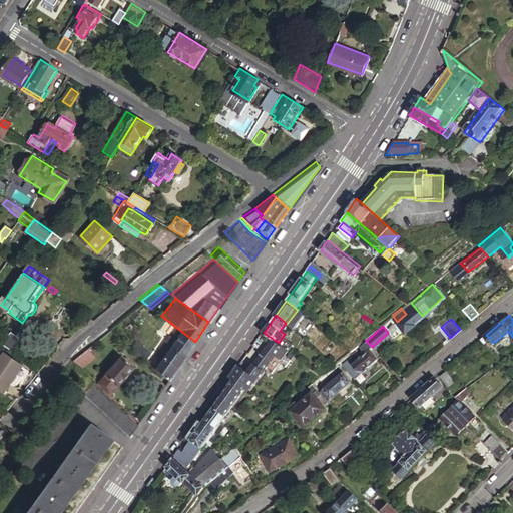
[(169,350),(182,359),(195,342),(175,327),(157,350),(164,355),(169,350)]
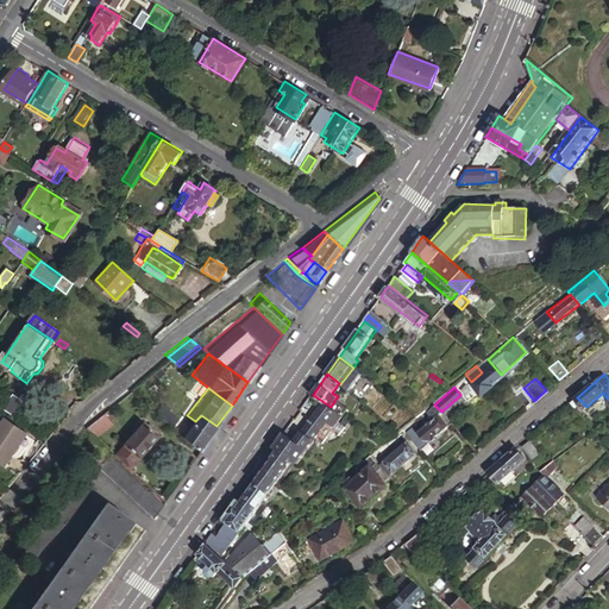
[(12,394),(5,403),(11,407),(19,405),(23,401),(12,394)]
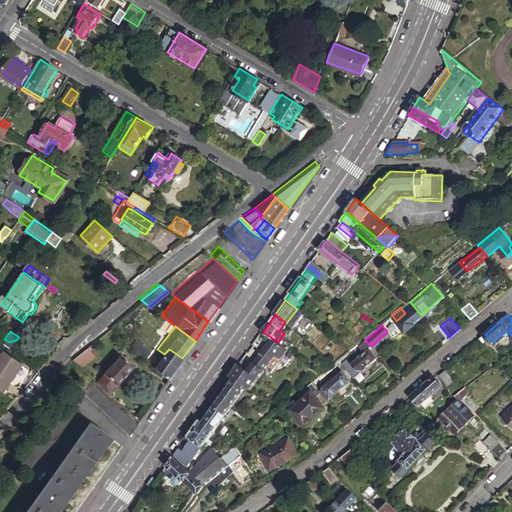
[(272,338),(263,332),(257,340),(261,342),(258,346),(263,350),(272,338)]
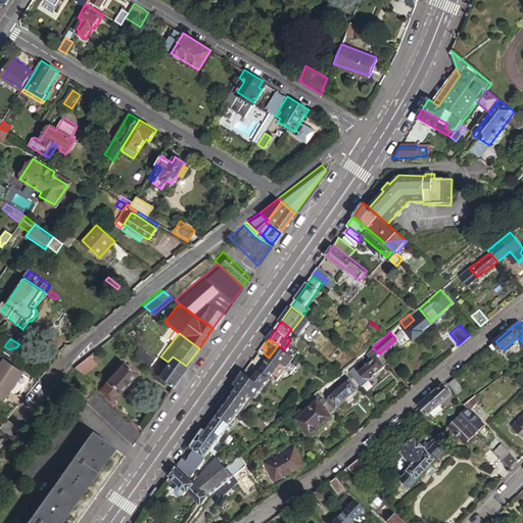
[(495,341),(491,344),(494,349),(500,345),(495,341)]
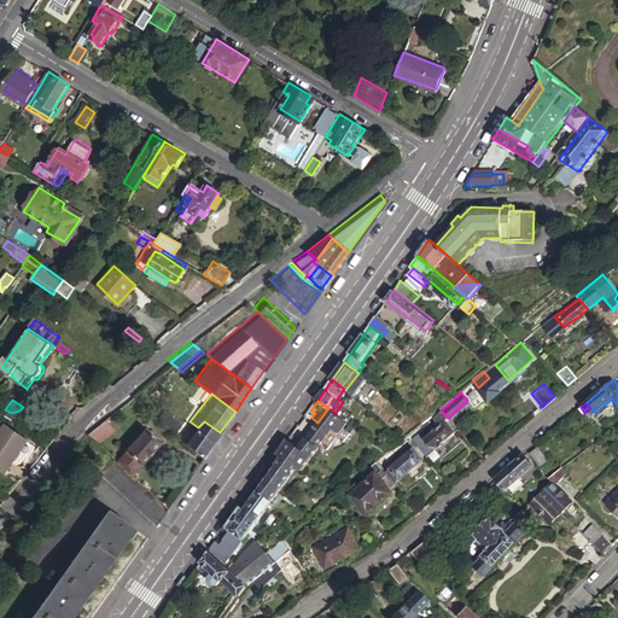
[(301,448),(290,441),(286,445),(279,456),(283,458),(279,462),(286,467),(289,462),(302,472),(332,430),(339,433),(343,430),(347,432),(349,429),(345,426),(348,421),(339,415),(336,413),(328,408),(318,423),(301,448)]
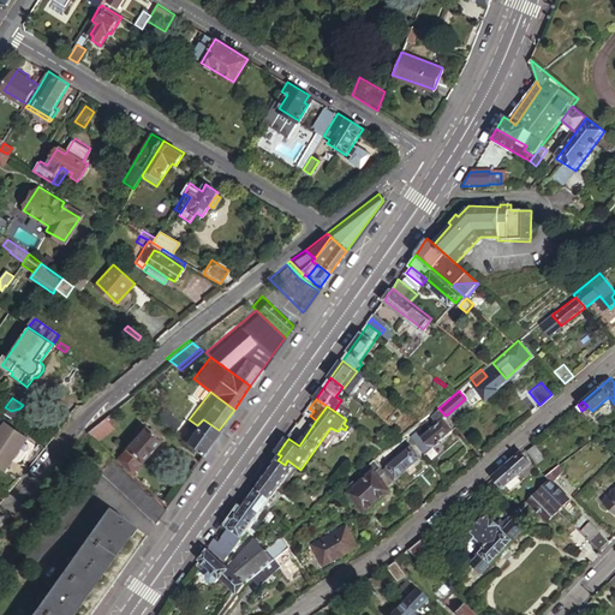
[(342,406),(338,413),(346,419),(352,412),(342,406)]
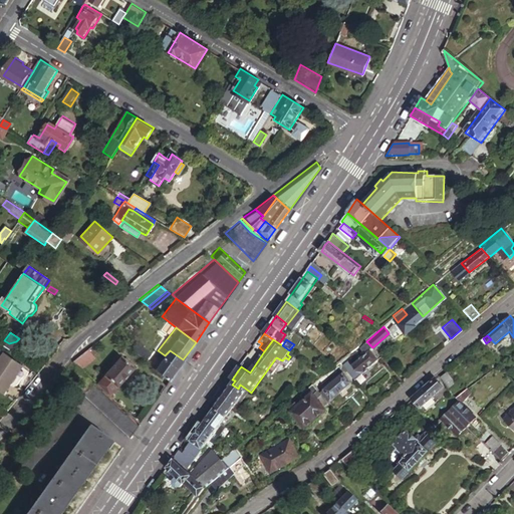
[(135,340),(130,347),(135,351),(141,345),(135,340)]
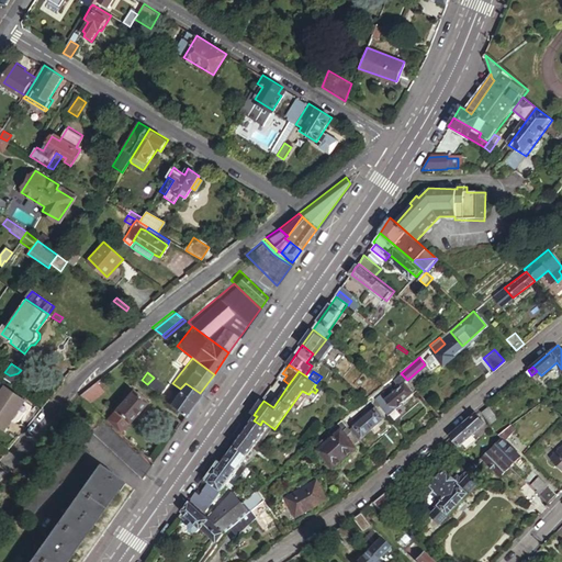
[(420,378),(416,372),(407,380),(412,385),(420,378)]
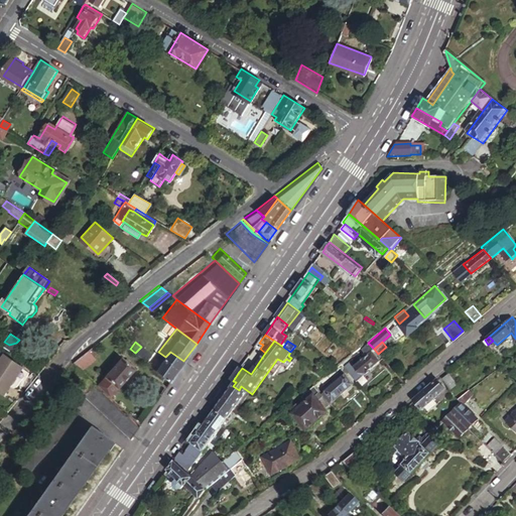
[(374,349),(368,343),(362,348),(364,351),(367,355),(354,366),(351,363),(344,368),(355,380),(361,375),(362,376),(380,360),(372,351),(374,349)]
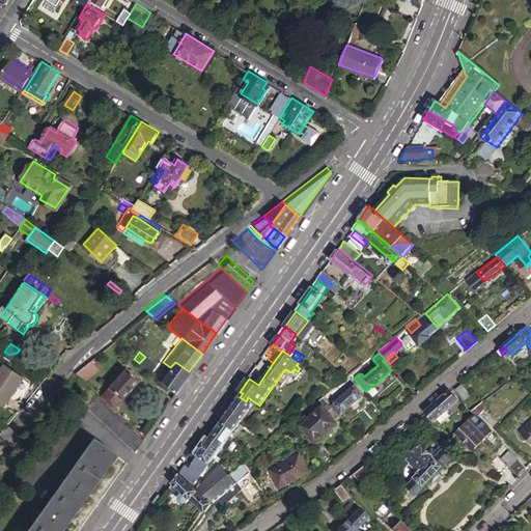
[(304,356),(299,362),(303,366),(308,359),(304,356)]
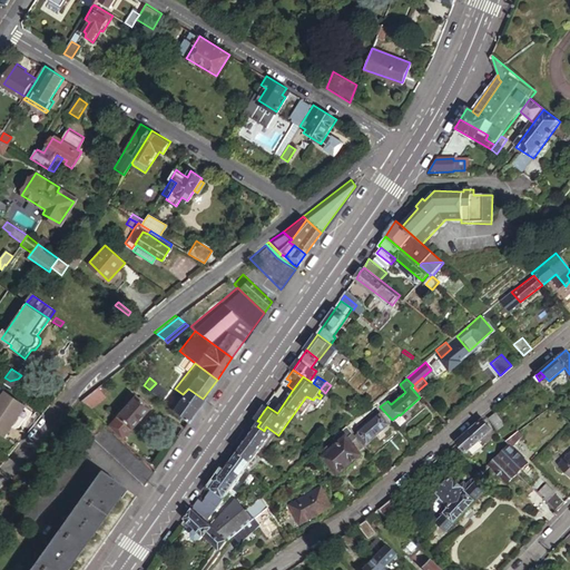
[(411,387),(420,397),(423,396),(418,391),(413,385),(411,387)]
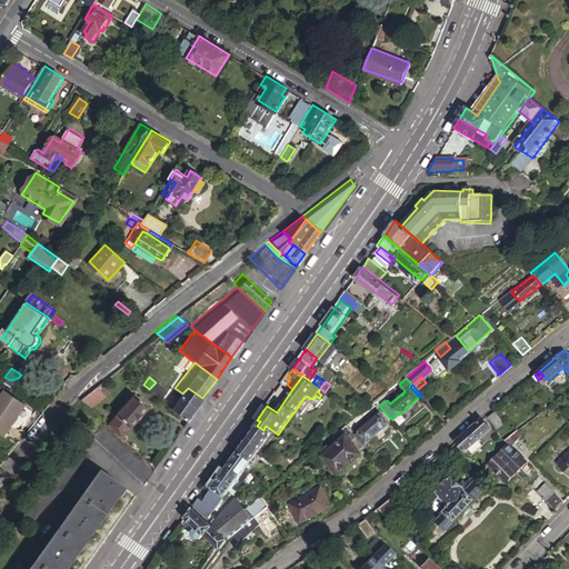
[(95,386),(78,399),(87,407),(102,395),(95,386)]
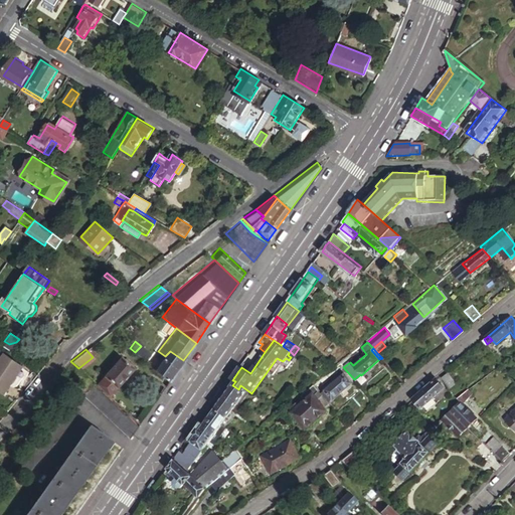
[(156,369),(169,380),(183,360),(170,351),(165,356),(164,358),(159,365),(156,369)]
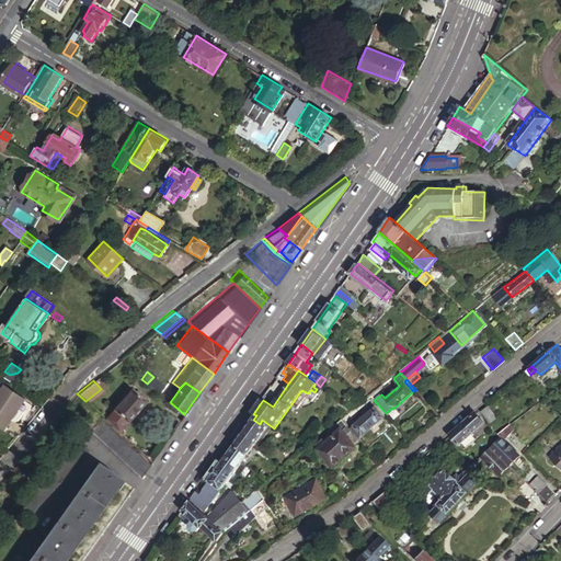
[(164,386),(158,392),(163,397),(170,389),(164,386)]
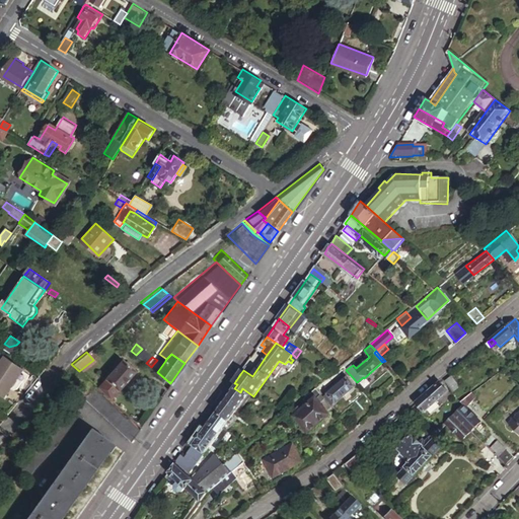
[(22,371),(4,358),(0,363),(0,394),(4,397),(22,371)]
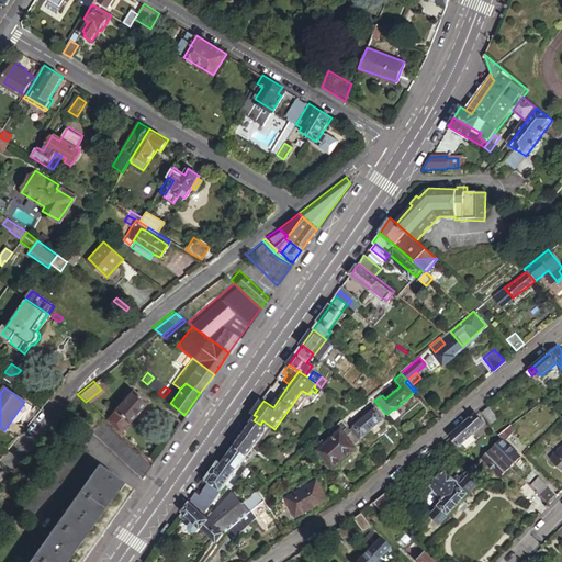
[(131,389),(113,409),(104,418),(115,428),(119,430),(126,422),(145,401),(141,397),(134,392),(131,389)]
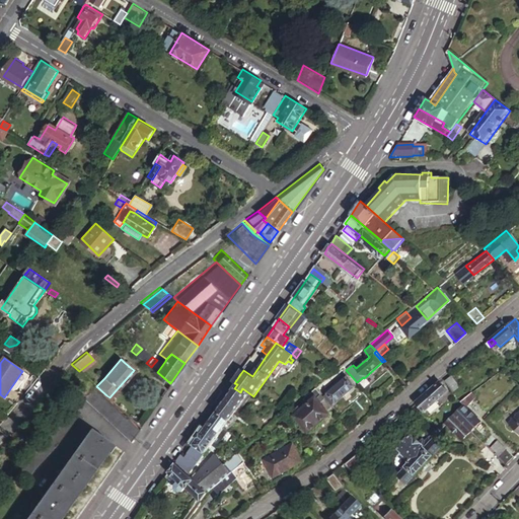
[(451,375),(445,380),(454,390),(460,385),(451,375)]
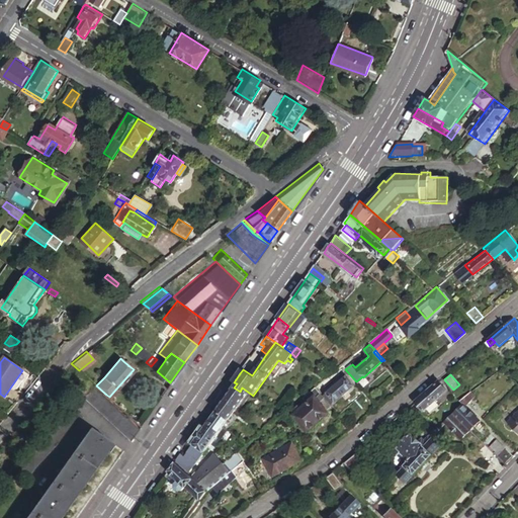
[(147,385),(161,395),(167,386),(154,376),(147,385)]
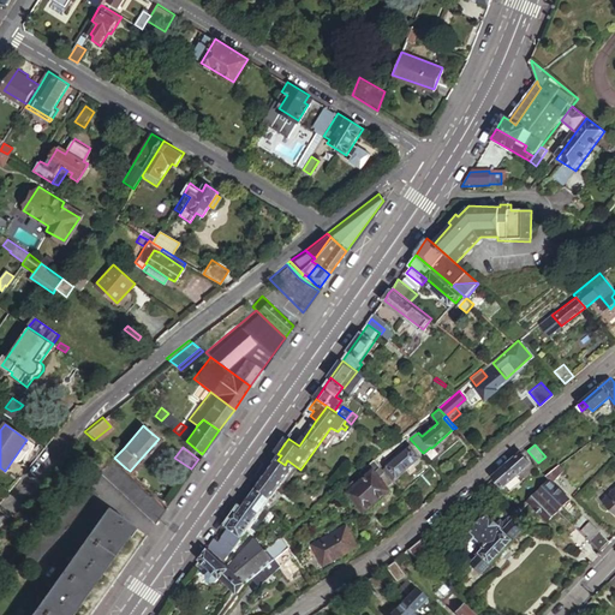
[(388,465),(383,470),(393,479),(405,469),(411,464),(421,457),(412,447),(388,465)]
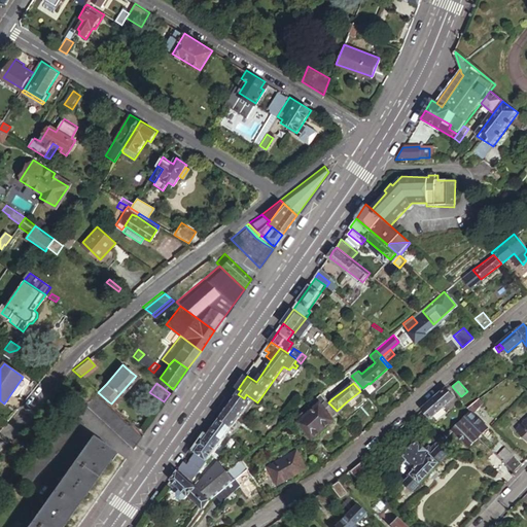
[(327,387),(320,393),(328,402),(332,398),(328,392),(330,390),(327,387)]
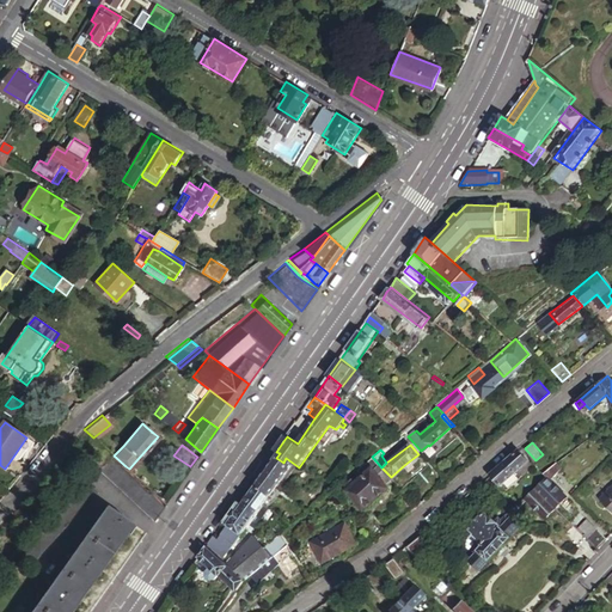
[(519,450),(491,473),(502,485),(519,470),(522,475),(533,465),(519,450)]
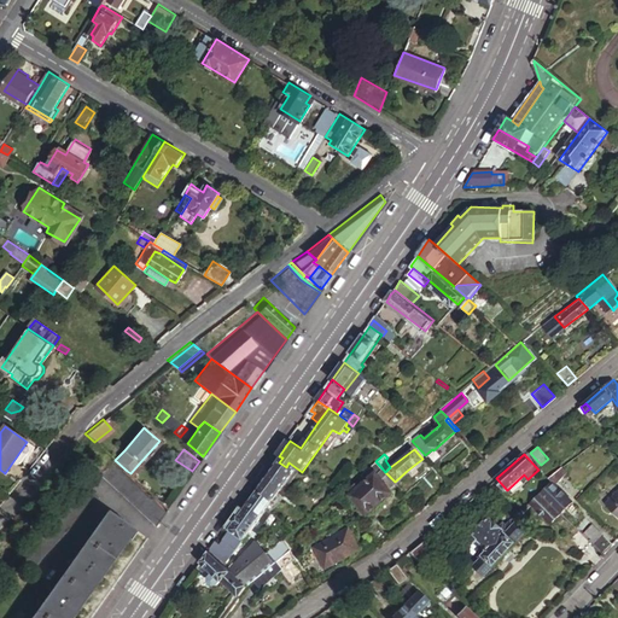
[(115,460),(112,459),(99,473),(155,524),(167,507),(130,473),(127,471),(115,460)]
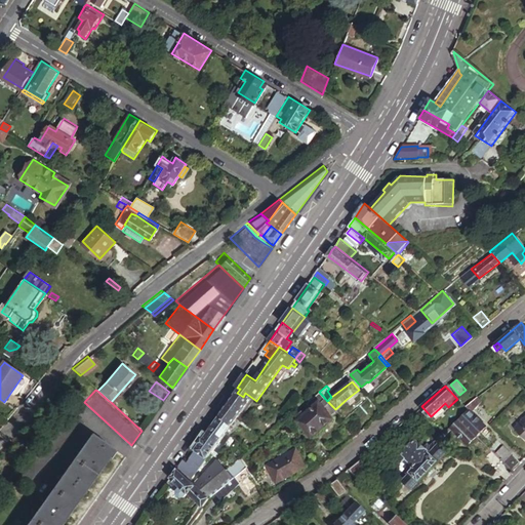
[(319,392),(307,402),(312,408),(307,413),(304,410),(297,415),(299,418),(298,419),(313,436),(314,435),(318,433),(319,432),(320,431),(320,429),(321,428),(321,427),(322,427),(324,425),(325,425),(327,423),(328,422),(329,421),(333,416),(330,413),(335,409),(327,401),(319,392)]
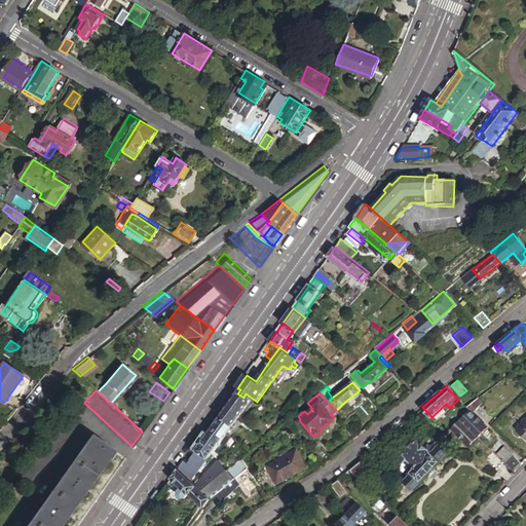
[(234,426),(250,405),(236,396),(222,417),(234,426)]
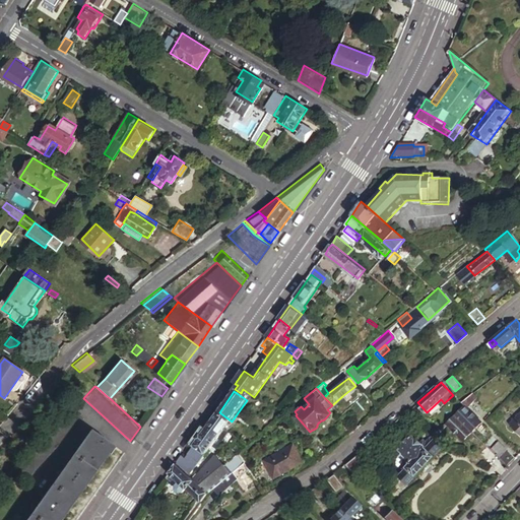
[(347,392),(342,396),(346,400),(351,396),(347,392)]
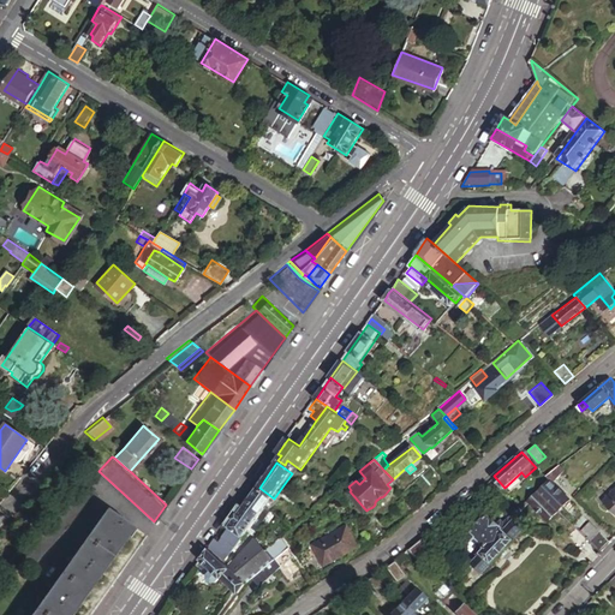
[(550,478),(553,481),(565,470),(560,465),(547,473),(550,478)]
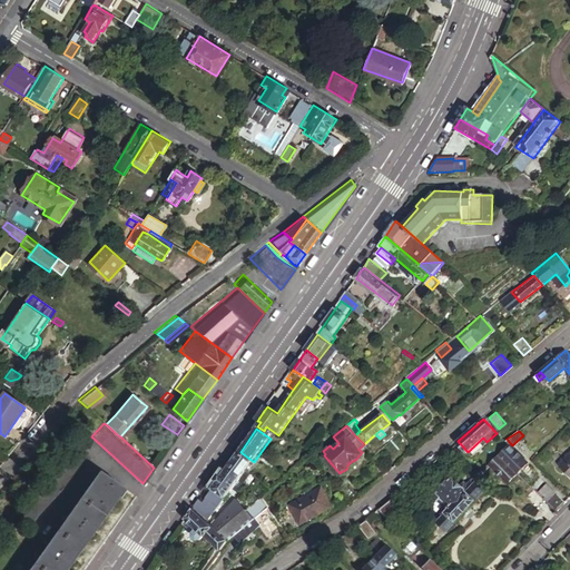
[(510,443),(499,454),(517,472),(528,461),(512,445),(510,443)]
